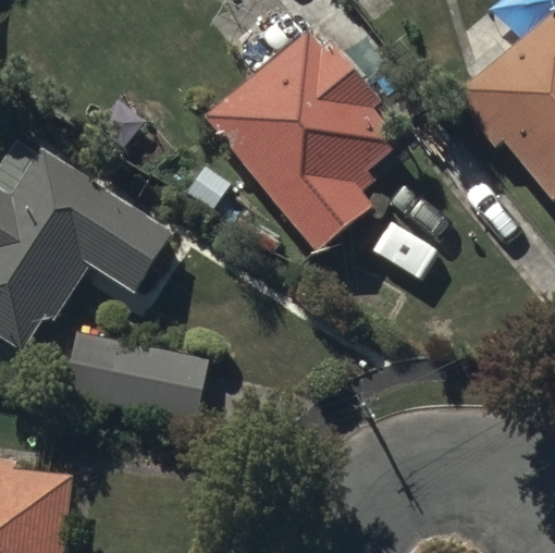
[(554,11),(452,96),(493,146),(501,139),(554,205),(554,11)]
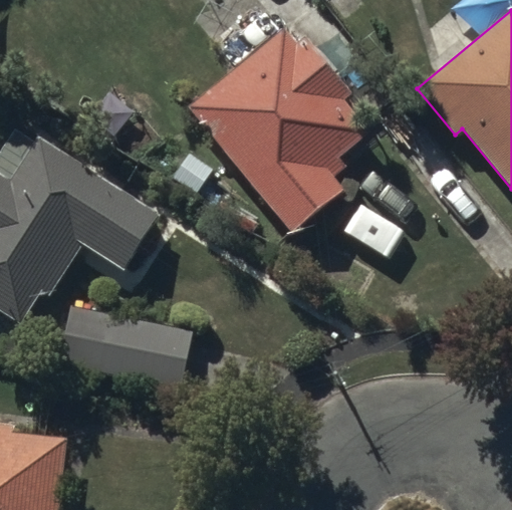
[(282,30),(188,104),(292,231),(341,190),(333,180),(347,169),(339,159),(368,135),(343,103),(351,96),(307,43),(298,51),(282,30)]
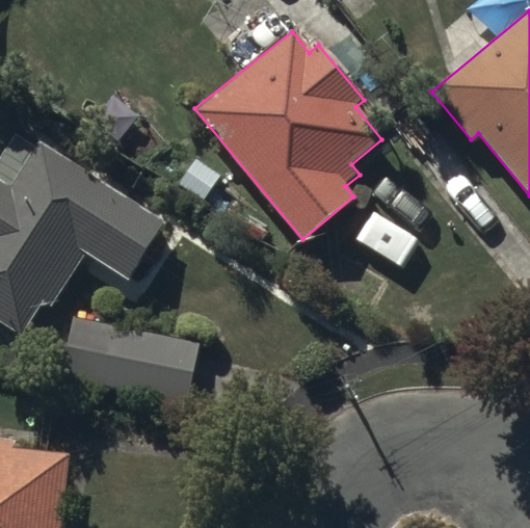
[(166,220),(42,136),(36,144),(19,132),(0,160),(0,319),(21,335),(44,300),(51,306),(86,253),(127,280),(166,220)]
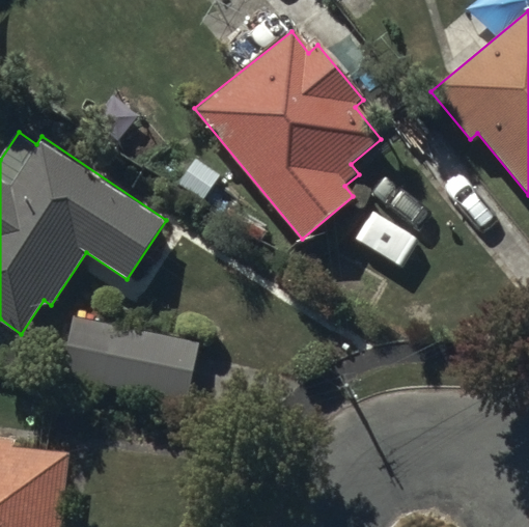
[(198,341),(71,317),(58,378),(187,403),(198,341)]
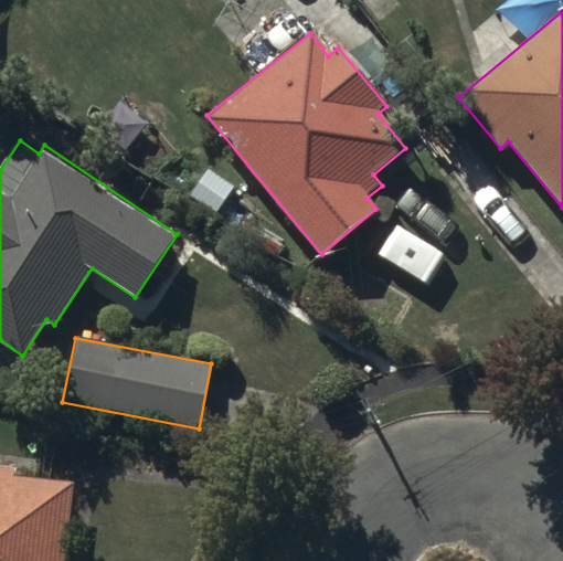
[(16,468),(0,466),(0,560),(63,560),(72,480),(14,476),(16,468)]
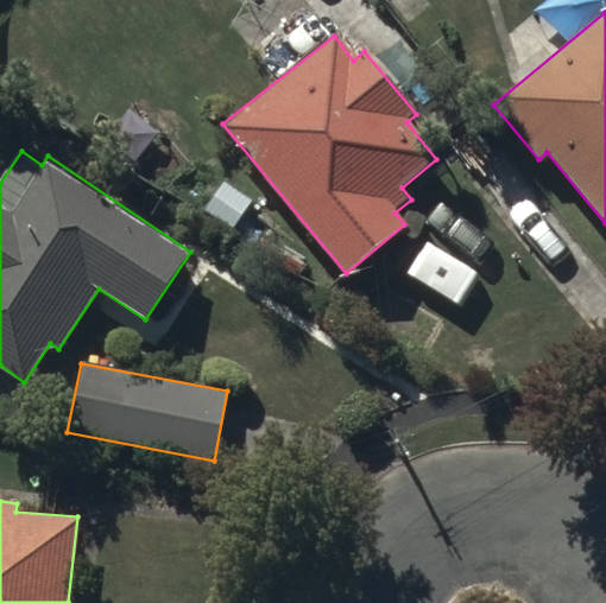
All buildings are outlined.
